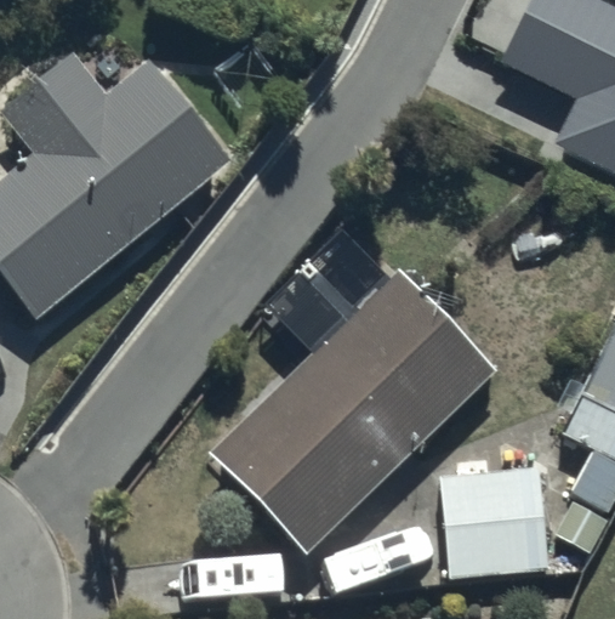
[(614,10),(593,0),(525,0),(495,64),(575,102),(553,147),(614,177),(614,10)]
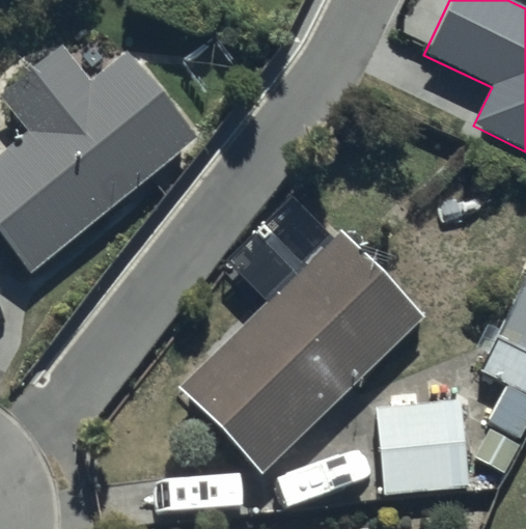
[(0,152),(0,233),(30,273),(199,138),(131,51),(121,59),(101,32),(71,56),(60,44),(0,90),(0,95),(28,131),(0,152)]
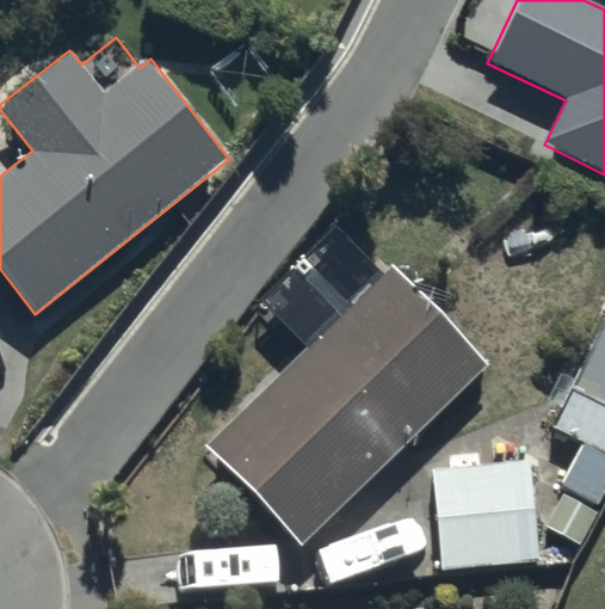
[(205,444),(301,543),(491,363),(395,264),(205,444)]
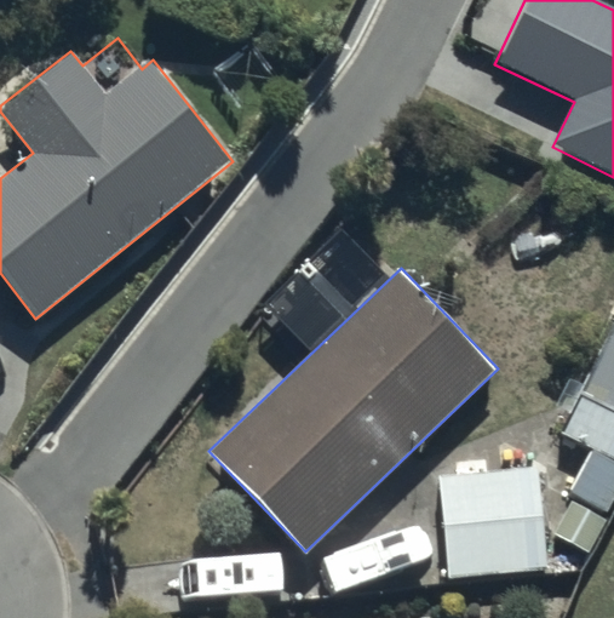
[(577,496),(554,534),(589,555),(609,520),(604,518),(613,502),(613,365),(600,358),(557,429),(595,452),(572,491),(577,496)]
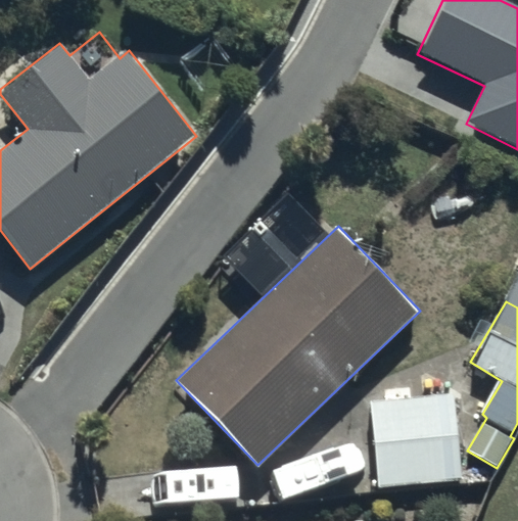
[(387,400),(371,401),(377,486),(462,480),(455,395),(413,398),(413,389),(386,391),(387,400)]
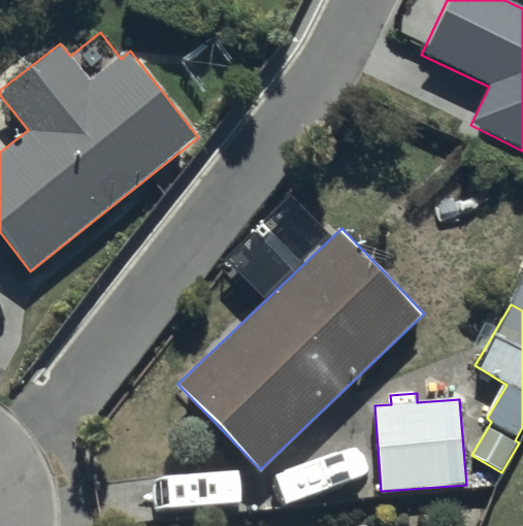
All buildings are outlined.
